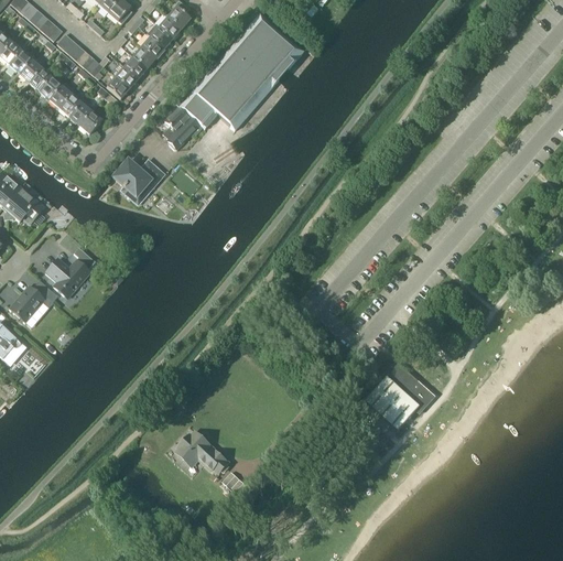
[(29,1),(28,0),(21,0),(15,7),(20,11),(29,1)]
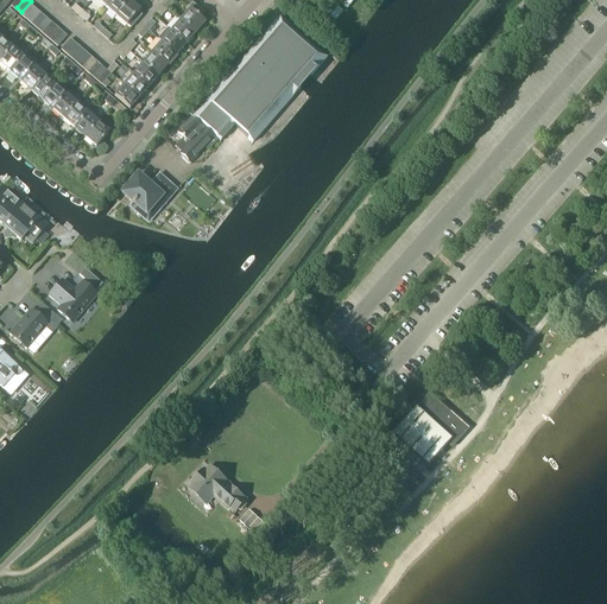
[(108,0),(106,4),(117,13),(127,0),(108,0)]
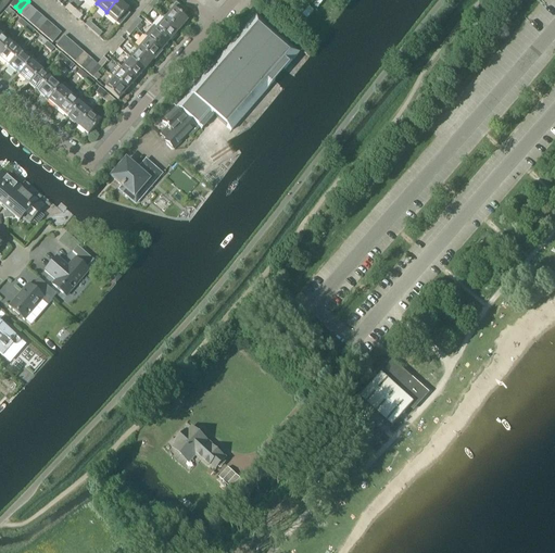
[(128,7),(121,0),(116,0),(106,12),(120,23),(130,11),(127,9),(128,7)]
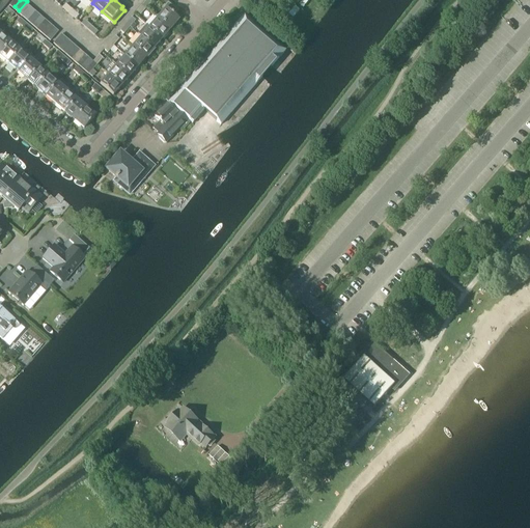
[(168,0),(164,4),(166,5),(158,16),(171,27),(179,18),(174,14),(178,9),(168,0)]
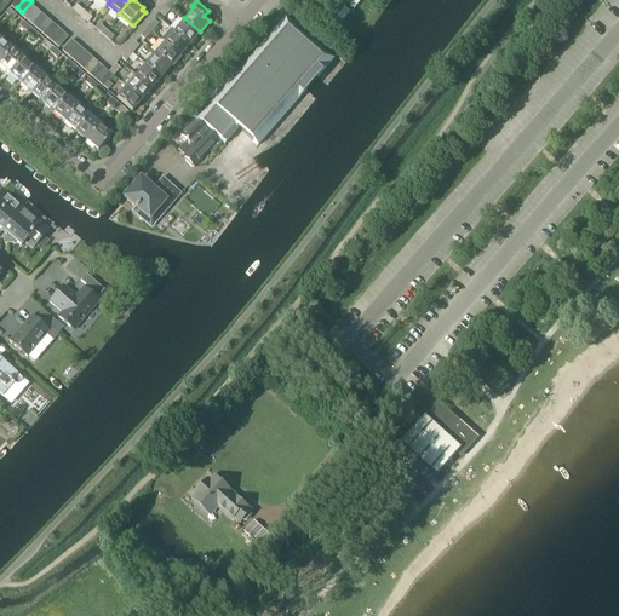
[(32,1),(22,12),(28,17),(38,6),(32,1)]
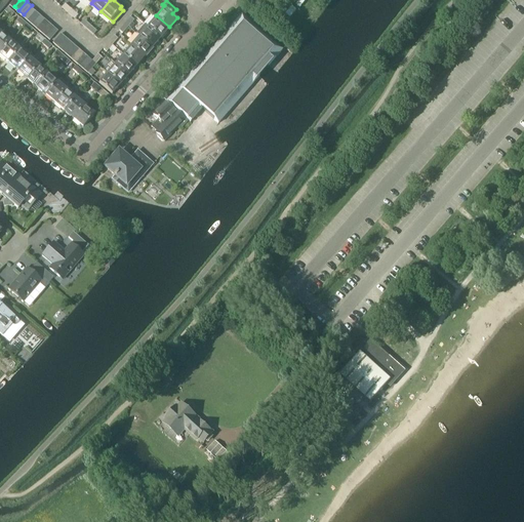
[(69,10),(72,7),(72,6),(73,5),(70,2),(69,4),(65,1),(62,5),(69,10)]
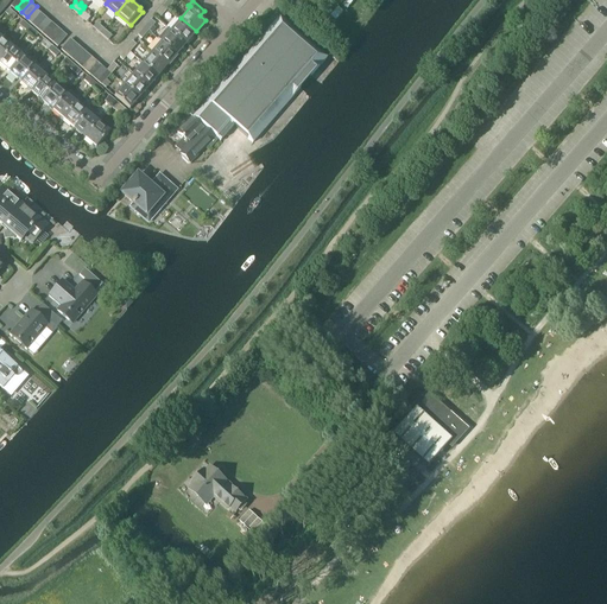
[(168,7),(163,2),(157,11),(160,14),(168,7)]
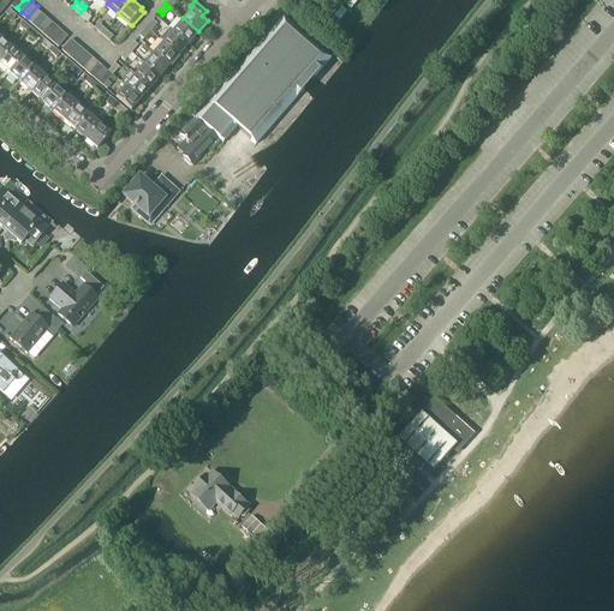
[(13,17),(17,12),(10,5),(5,10),(13,17)]
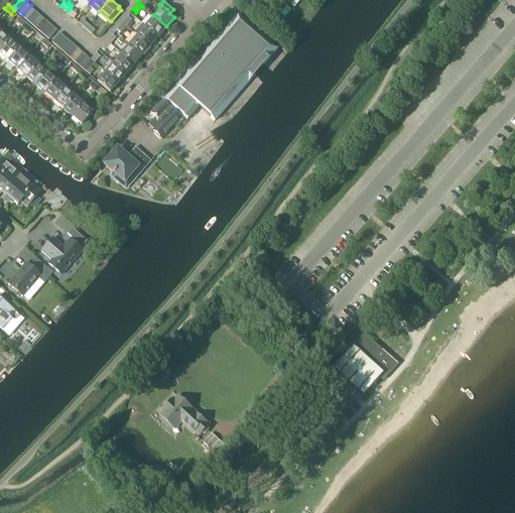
[(31,5),(23,14),(27,18),(35,9),(31,5)]
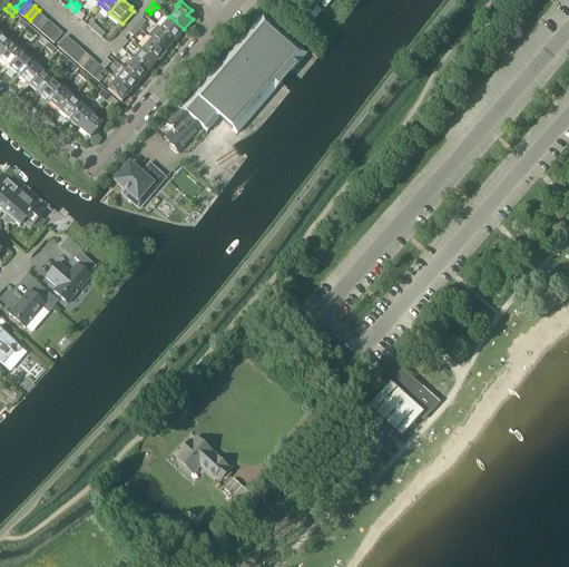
[(85,13),(78,8),(75,11),(81,18),(85,13)]
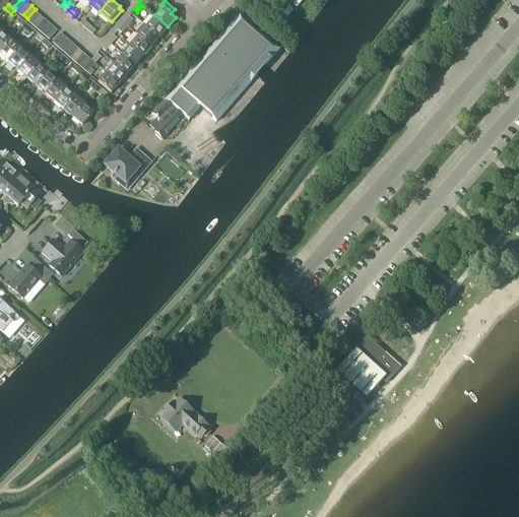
[(40,12),(36,9),(27,18),(31,21),(40,12)]
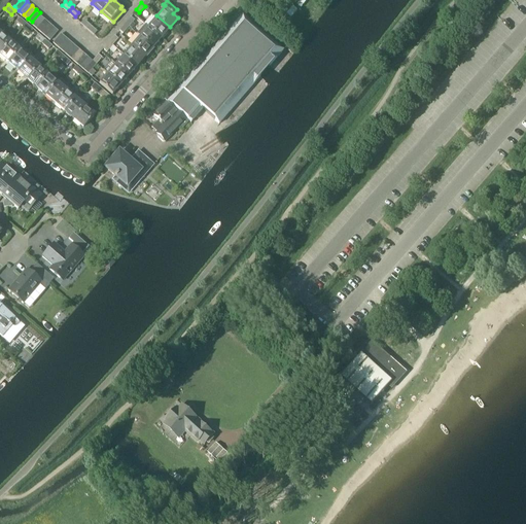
[(45,16),(40,12),(32,22),(37,26),(45,16)]
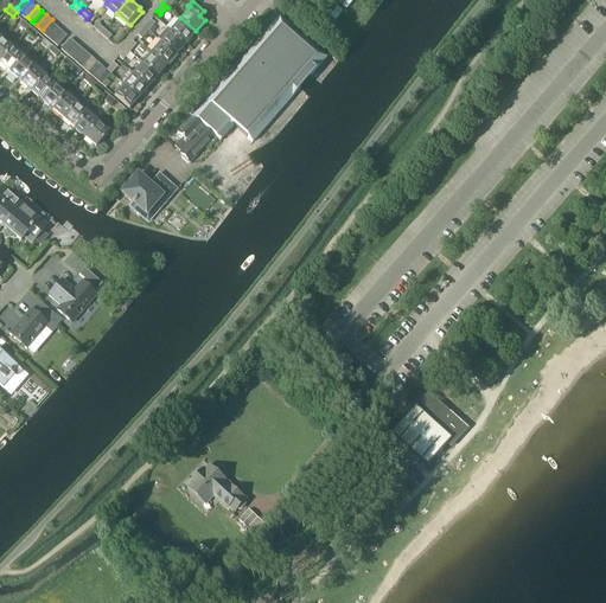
[(326,55),(280,15),(279,14),(247,51),(206,98),(193,114),(205,124),(216,135),(216,134),(221,138),(234,123),(252,139),(274,114),(282,120),(301,98),(294,92),(300,84),(311,72),(326,55)]
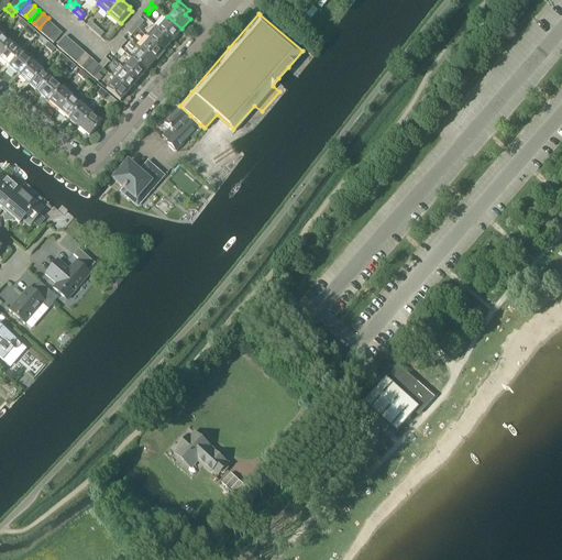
[(134,23),(139,26),(144,19),(140,15),(134,23)]
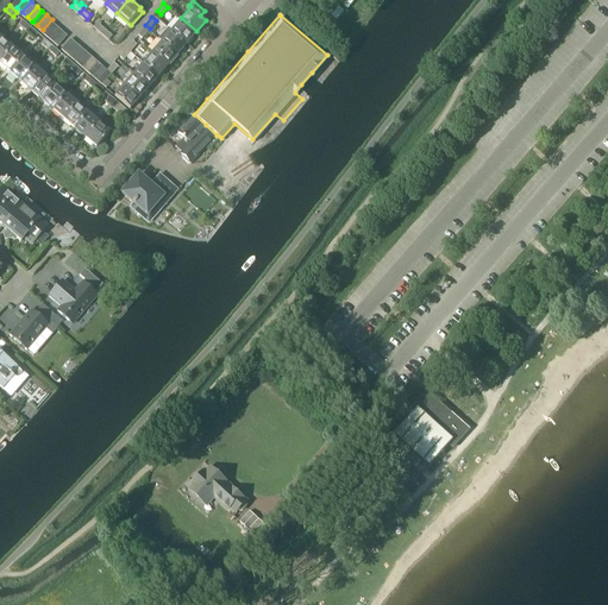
[(27,29),(31,24),(24,18),(19,21),(27,29)]
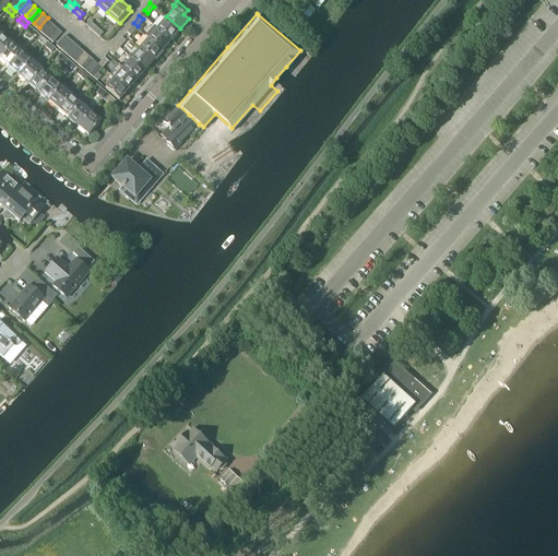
[(166,16),(157,26),(171,38),(180,28),(166,16)]
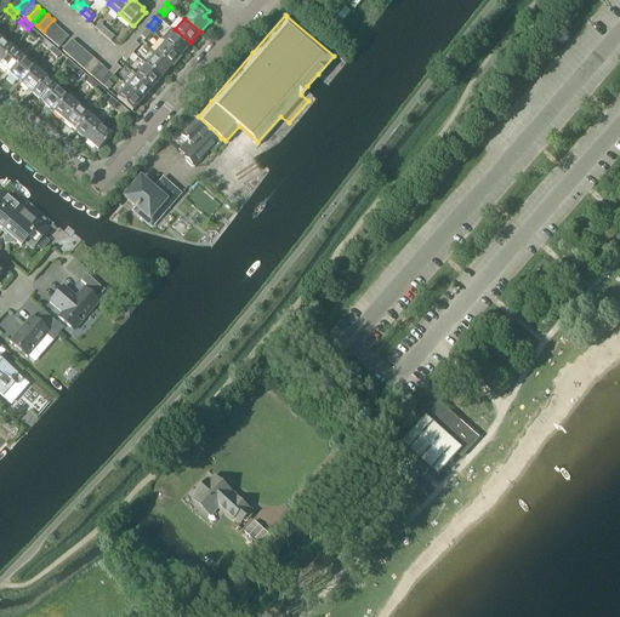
[(53,20),(44,30),(49,35),(58,24),(53,20)]
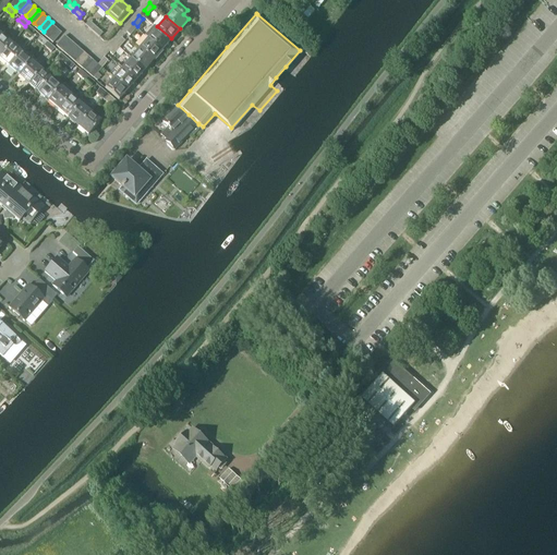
[(93,28),(96,24),(89,19),(85,23),(93,28)]
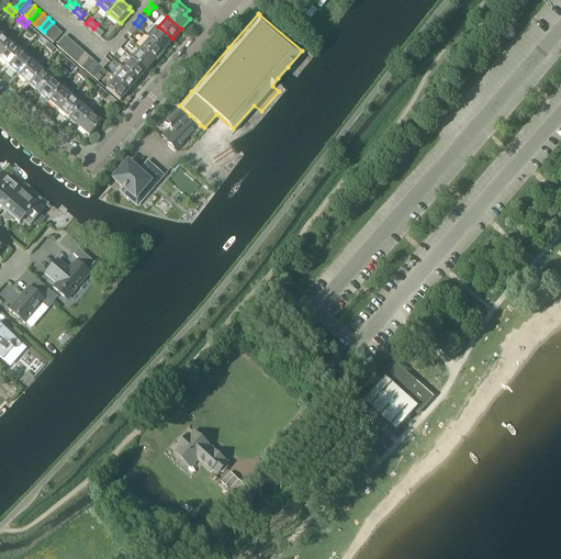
[(35,29),(29,22),(25,26),(32,33),(35,29)]
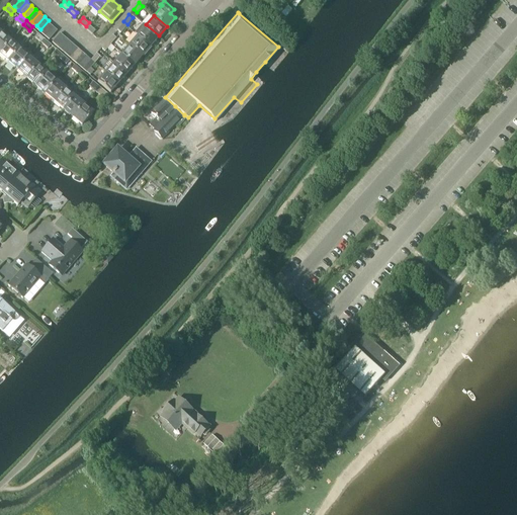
[(53,24),(49,20),(40,29),(46,33),(53,24)]
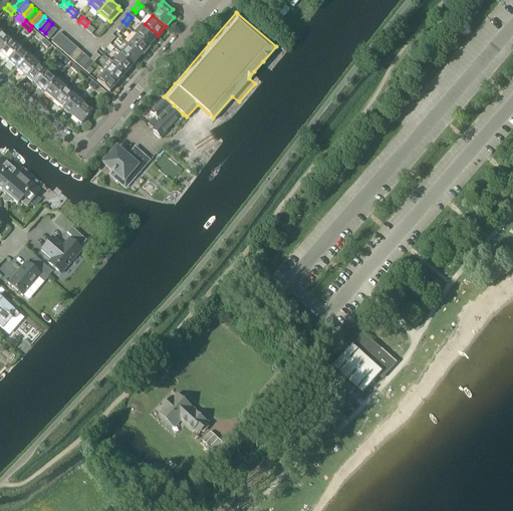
[(126,24),(122,21),(116,27),(120,30),(126,24)]
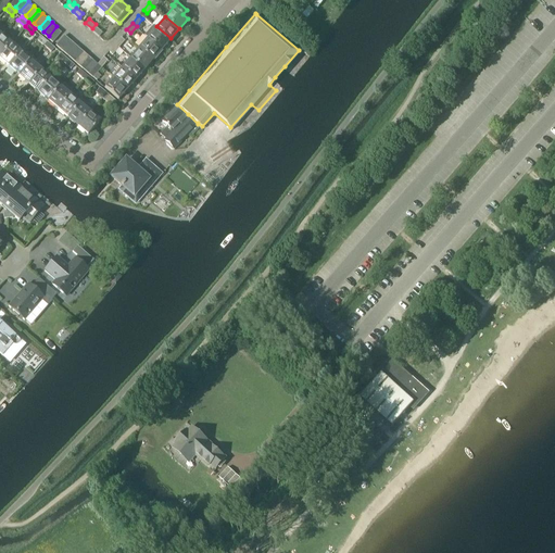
[(153,23),(144,34),(148,36),(162,48),(171,38),(156,26),(153,23)]
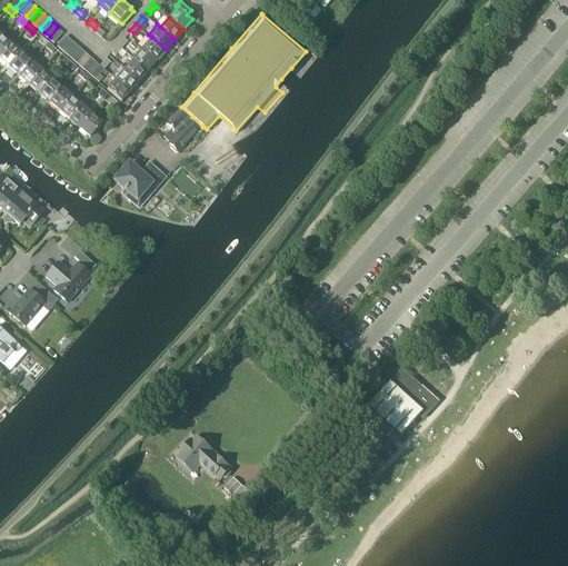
[(105,31),(98,25),(95,29),(101,36),(105,31)]
